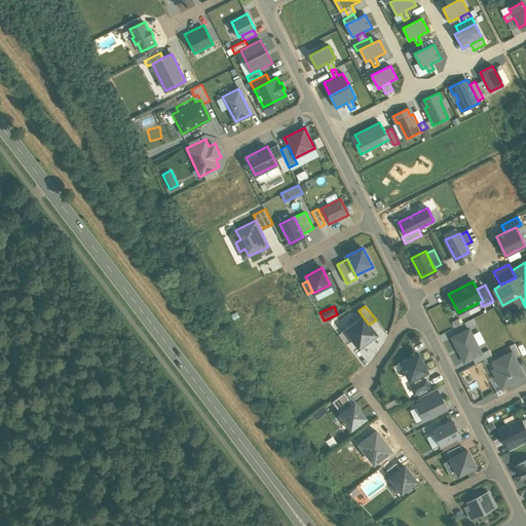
[(353,340),(359,347),(376,334),(369,325),(363,316),(345,330),(353,340)]
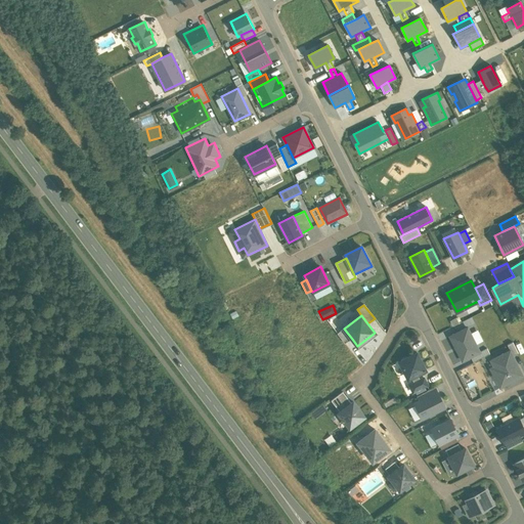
[(523,335),(519,324),(517,321),(506,328),(514,344),(523,338),(523,335)]
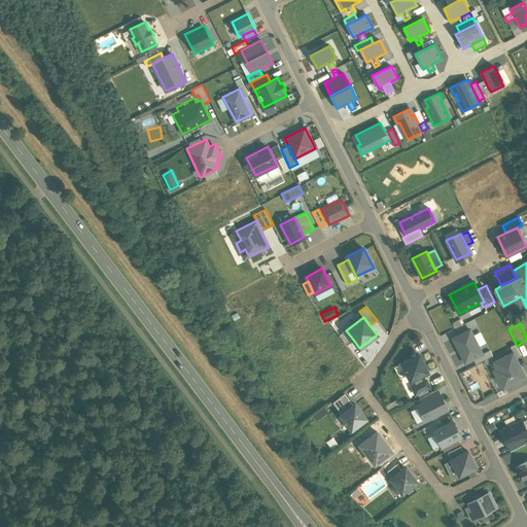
[(347,346),(354,341),(346,330),(339,336),(347,346)]
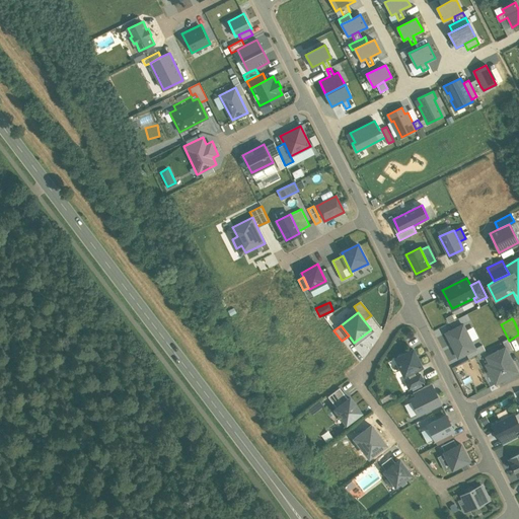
[(473,350),(462,325),(445,334),(457,358),(466,354),(473,350)]
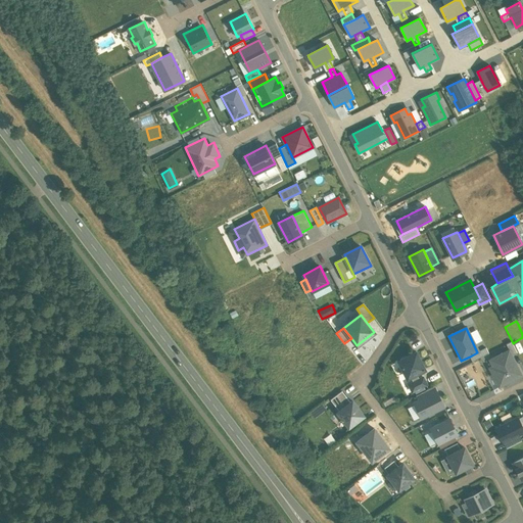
[(509,350),(512,355),(517,352),(512,342),(507,344),(509,350)]
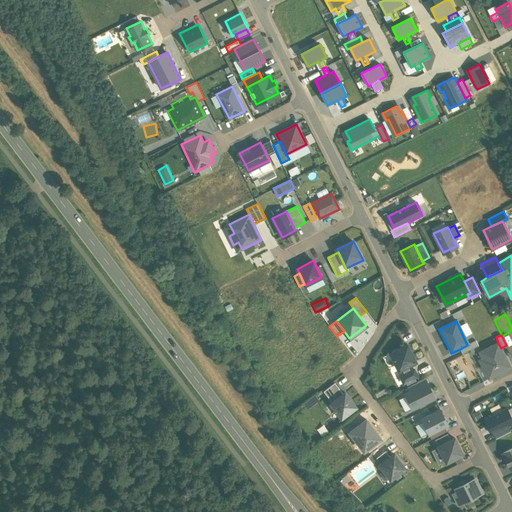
[(476,342),(460,349),(463,355),(478,348),(476,342)]
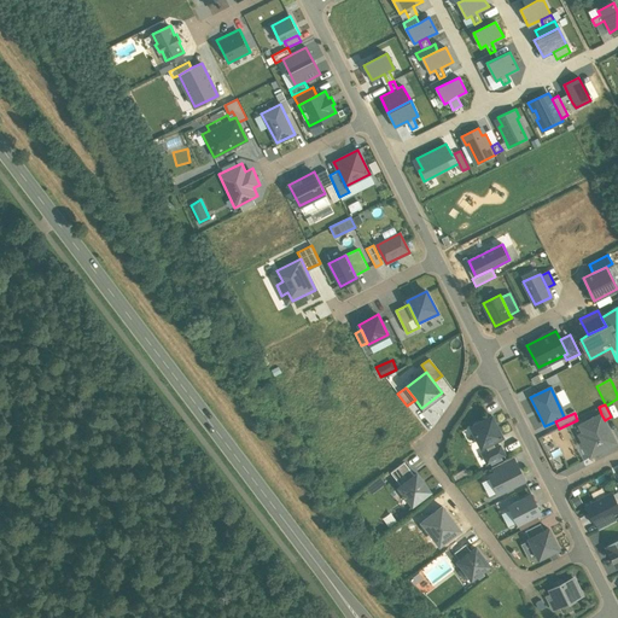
[(575,427),(590,458),(617,444),(605,420),(601,414),(575,427)]
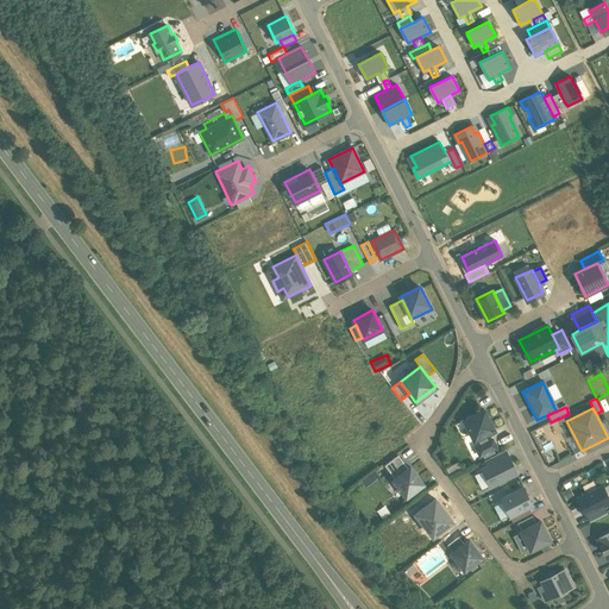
[(464,420),(473,440),(495,431),(484,409),(464,420)]
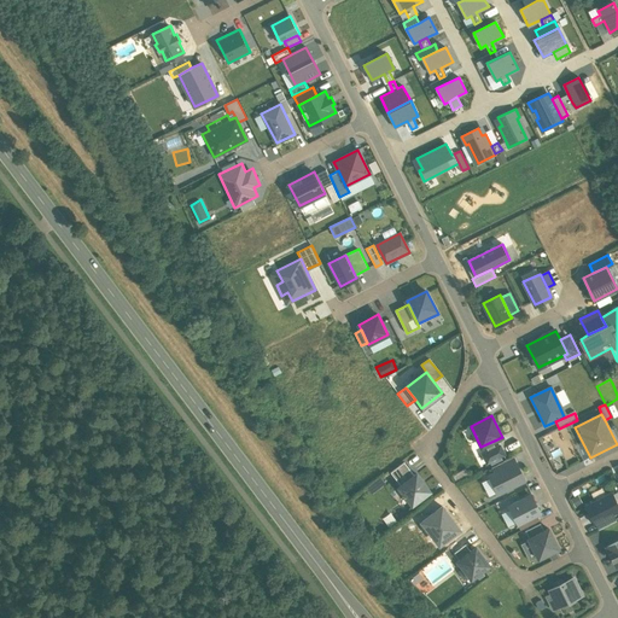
[(501,445),(483,455),(487,464),(506,455),(501,445)]
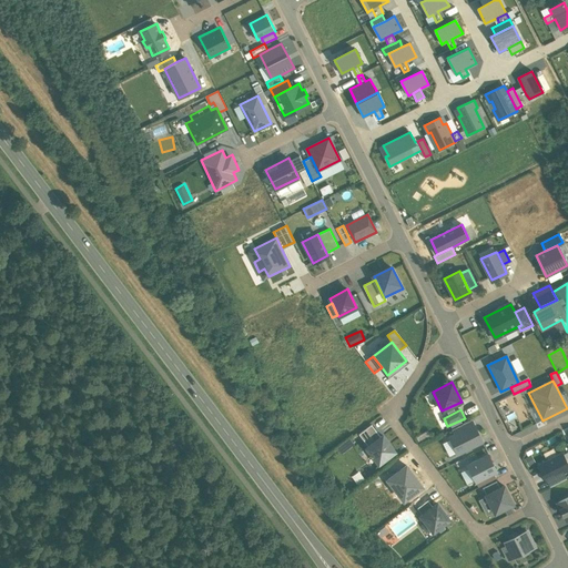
[(454,429),(457,435),(474,426),(470,421),(454,429)]
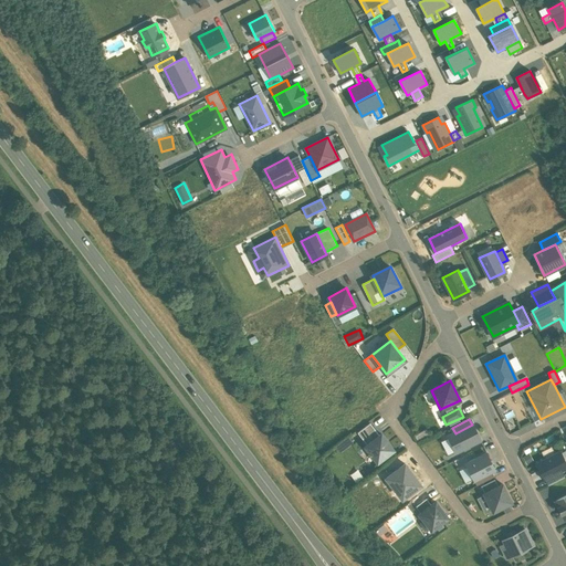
[(370,423),(358,433),(367,444),(379,436),(370,423)]
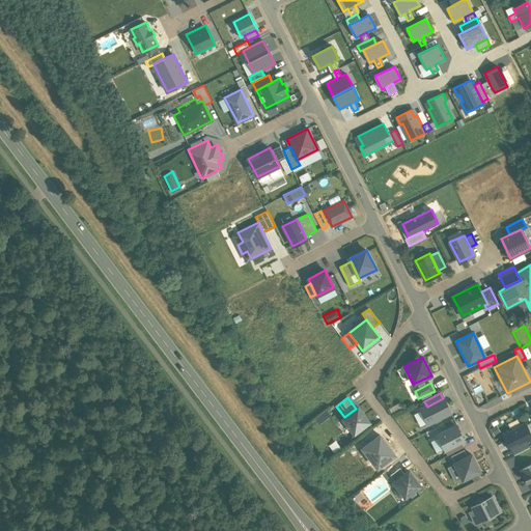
[(427,407),(421,410),(428,424),(429,424),(451,413),(444,398),(443,398),(427,407)]
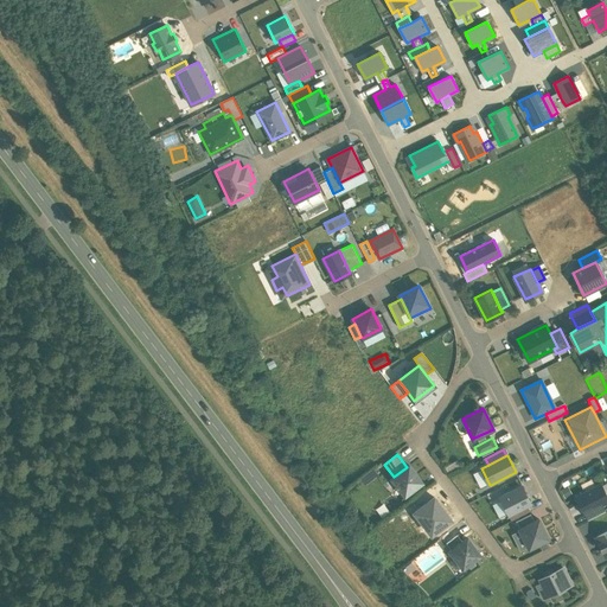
[(394,477),(393,479),(406,496),(422,483),(409,466),(407,467),(394,477)]
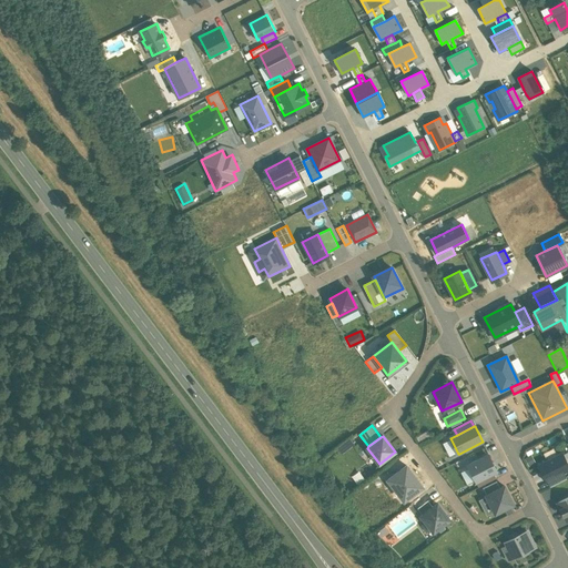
[(567,465),(563,454),(538,466),(546,480),(547,479),(563,472),(567,468),(567,465)]
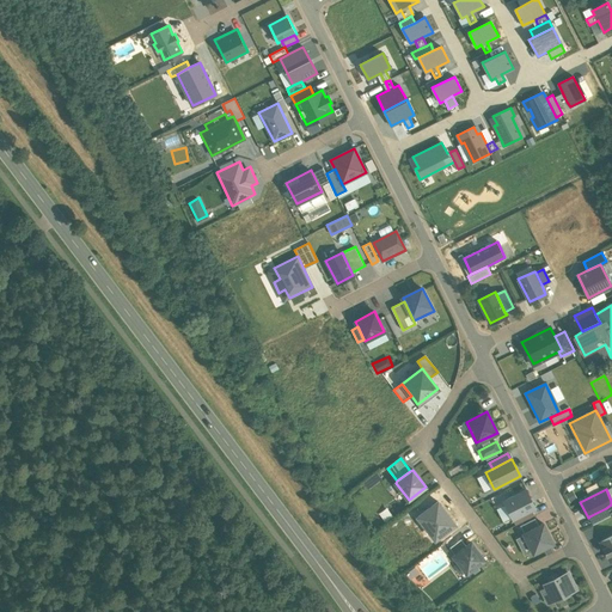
[(505,502),(513,519),(532,509),(536,508),(527,491),(515,497),(515,496),(506,500),(507,502),(505,502)]
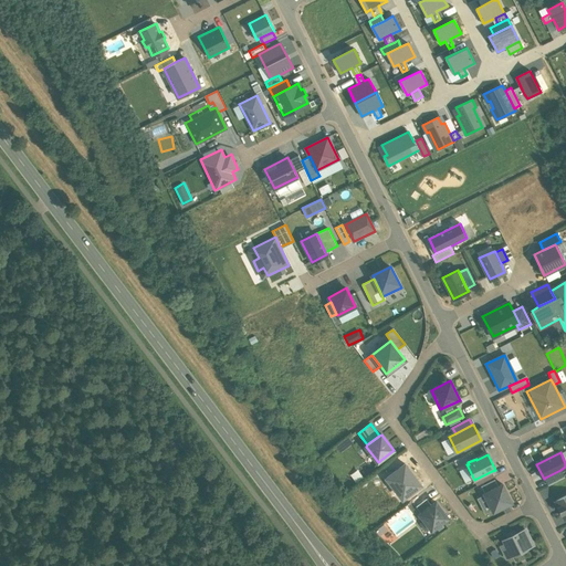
[(405,464),(387,478),(402,499),(420,484),(405,464)]
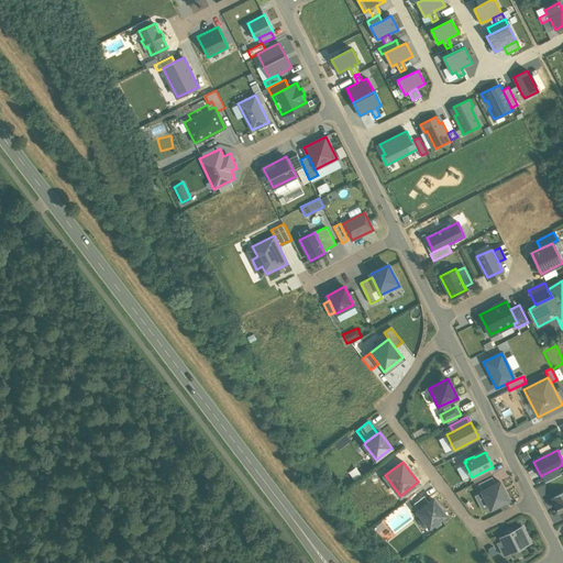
[(558,467),(542,475),(545,483),(562,475),(558,467)]
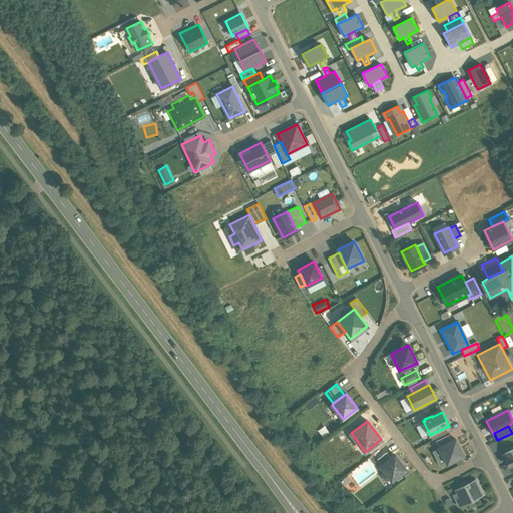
[(446,427),(430,435),(433,440),(448,432),(446,427)]
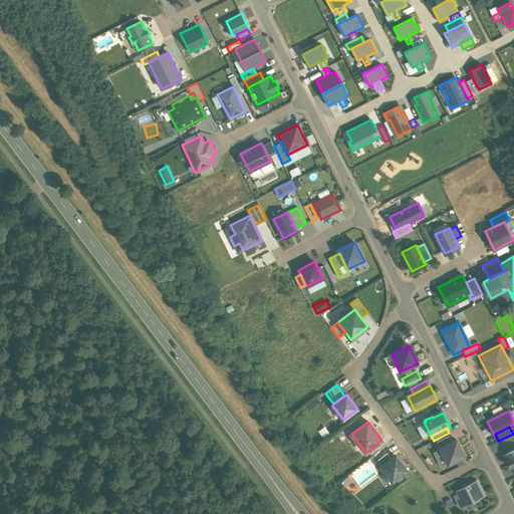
[(438,442),(440,448),(453,442),(450,436),(438,442)]
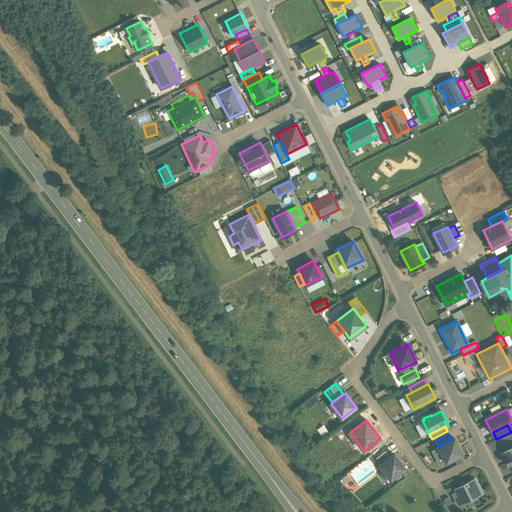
[(451,440),(438,446),(446,462),(462,455),(454,439),(451,440)]
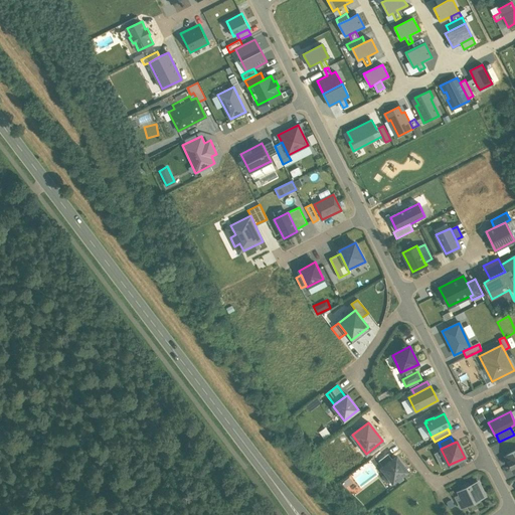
[(514,451),(505,456),(514,473),(514,471),(514,451)]
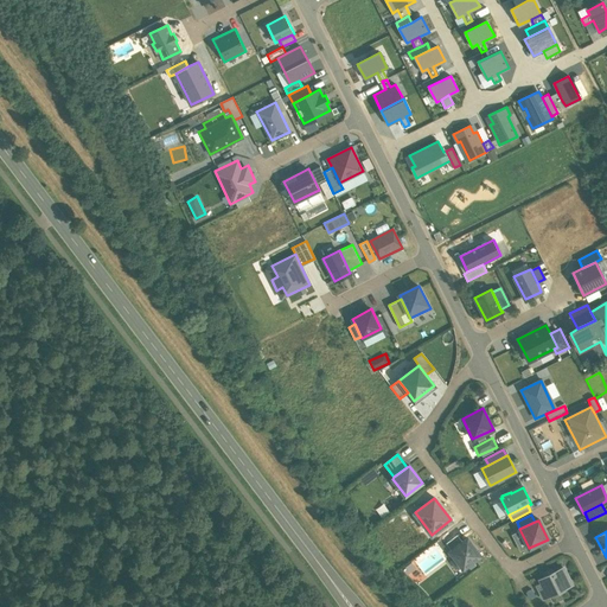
[(458,535),(446,544),(451,550),(462,542),(458,535)]
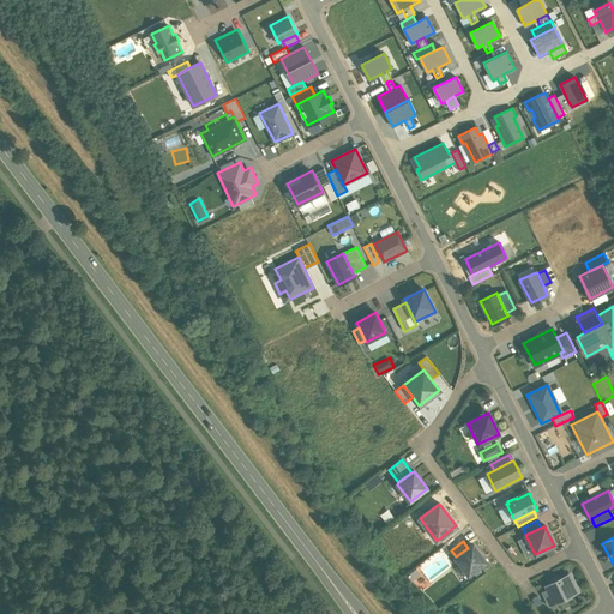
[(456,557),(456,558),(469,575),(486,561),(473,545),(456,557)]
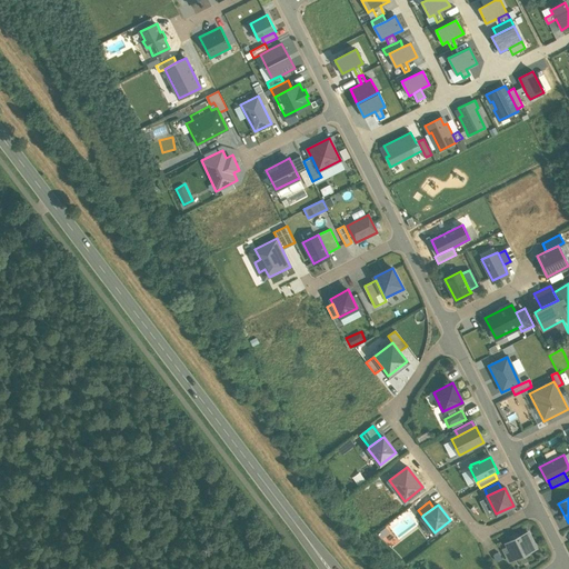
[(510,542),(507,543),(509,548),(505,549),(508,556),(516,552),(517,556),(527,550),(525,547),(533,543),(528,533),(519,537),(510,542)]
